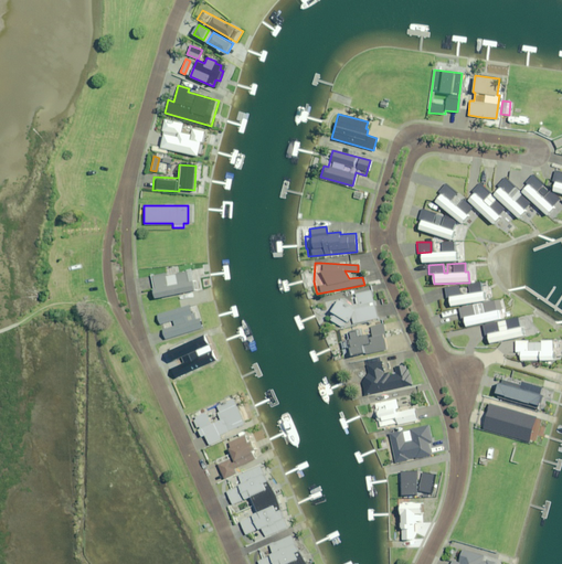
[(192,268),(150,275),(155,298),(195,290),(192,268)]
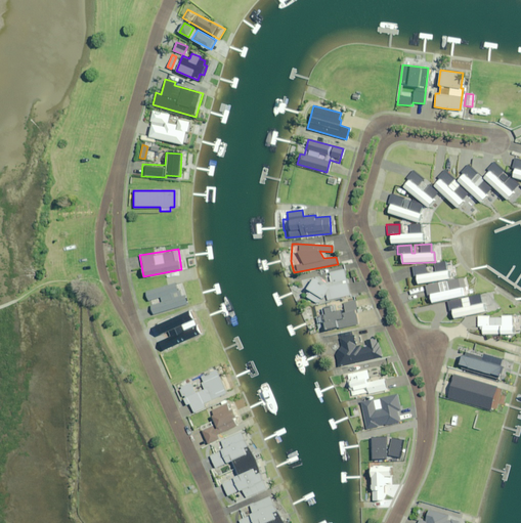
[(417,284),(444,278),(444,280),(451,279),(449,268),(446,268),(445,261),(433,263),(434,271),(425,273),(424,264),(410,266),(413,276),(416,276),(417,284)]
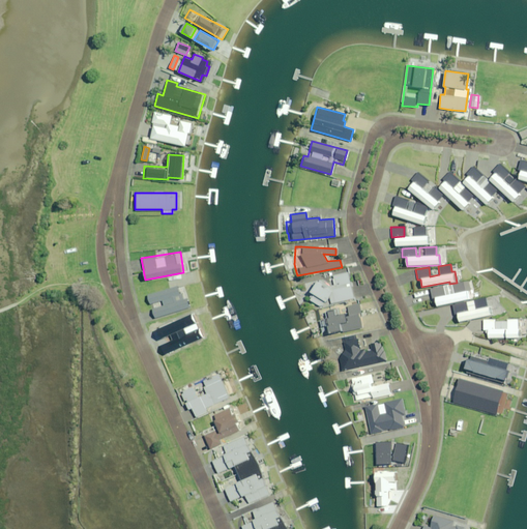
[(352,297),(346,271),(331,274),(338,301),(352,297)]
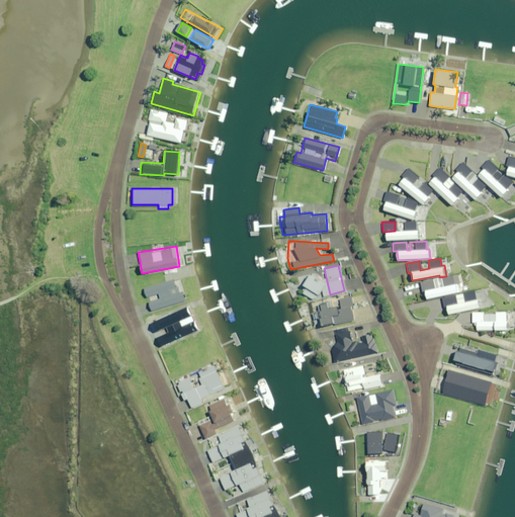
[(298,288),(304,291),(303,294),(307,297),(308,295),(314,299),(318,293),(319,294),(326,285),(309,273),(298,288)]
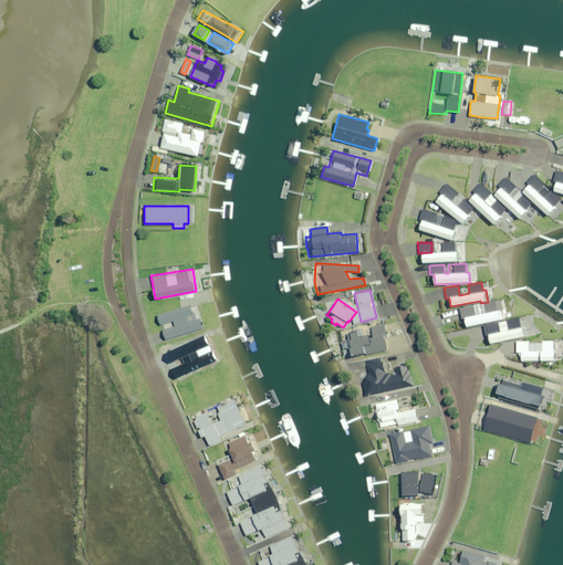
[(500,318),(498,310),(496,302),(482,304),(483,313),(475,315),(472,304),(458,307),(460,318),(465,317),(467,326),(500,318)]
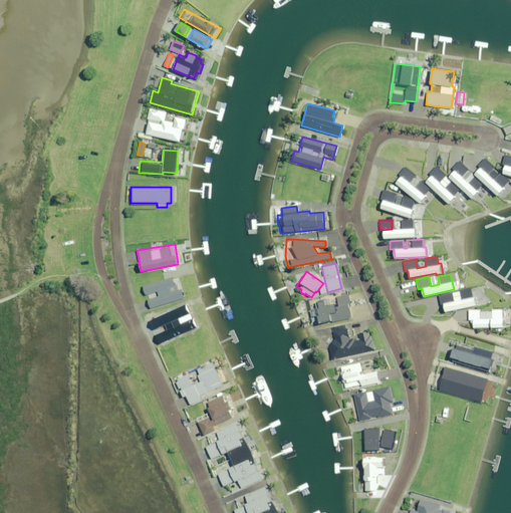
[(143,293),(156,289),(158,295),(147,298),(150,308),(183,298),(180,289),(177,290),(175,283),(172,284),(170,277),(141,285),(143,293)]
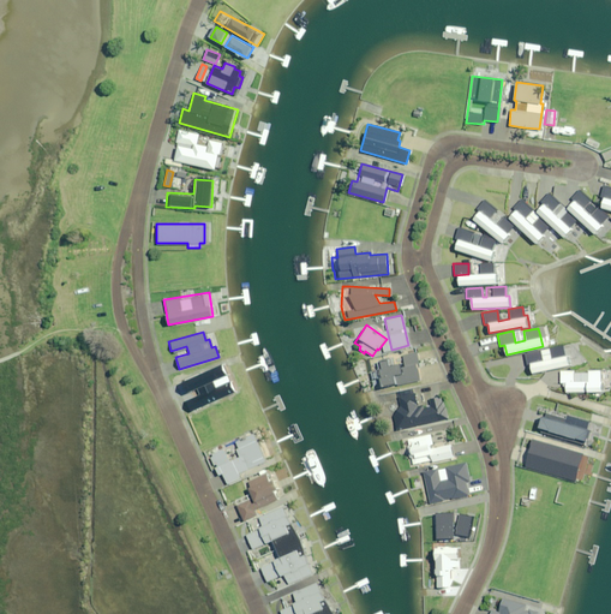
[(377,359),(379,373),(376,374),(377,379),(381,377),(382,387),(418,380),(415,363),(418,363),(415,351),(401,355),(402,363),(393,365),(391,357),(377,359)]
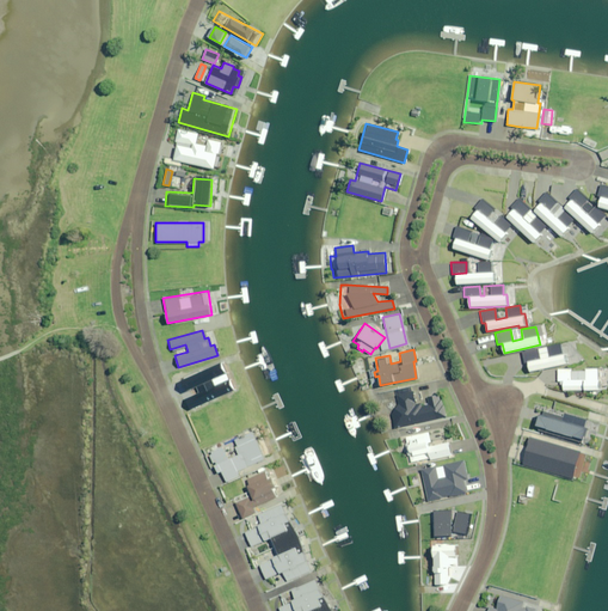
[(596,379),(596,368),(583,368),(583,379),(570,379),(570,368),(556,368),(556,380),(560,380),(560,390),(599,390),(599,379),(596,379)]
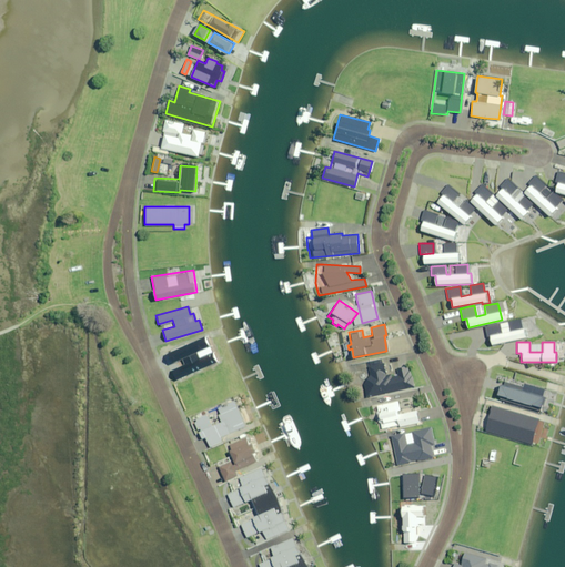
[(385,375),(382,358),(366,362),(369,376),(363,383),(365,396),(404,387),(402,374),(390,376),(390,374),(385,375)]
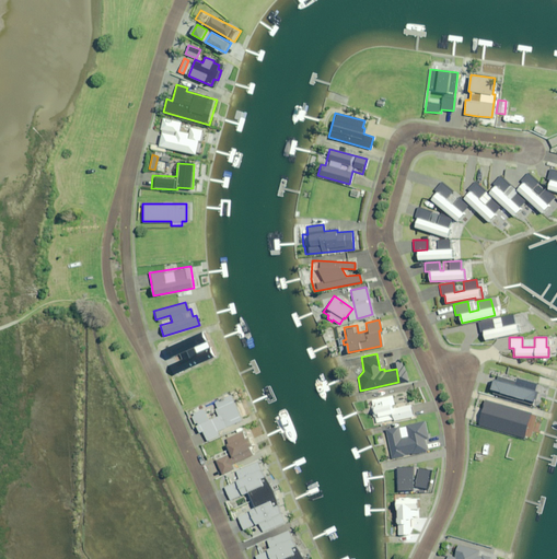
[(242,419),(230,393),(211,402),(218,416),(208,420),(202,408),(190,414),(198,432),(201,430),(207,440),(218,434),(217,431),(242,419)]
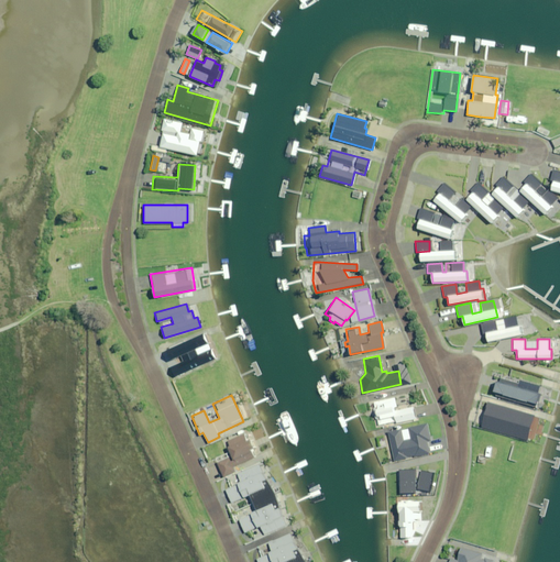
[(393,407),(395,406),(393,397),(372,401),(369,401),(370,408),(374,426),(395,421),(395,422),(415,418),(412,406),(394,409),(393,407)]
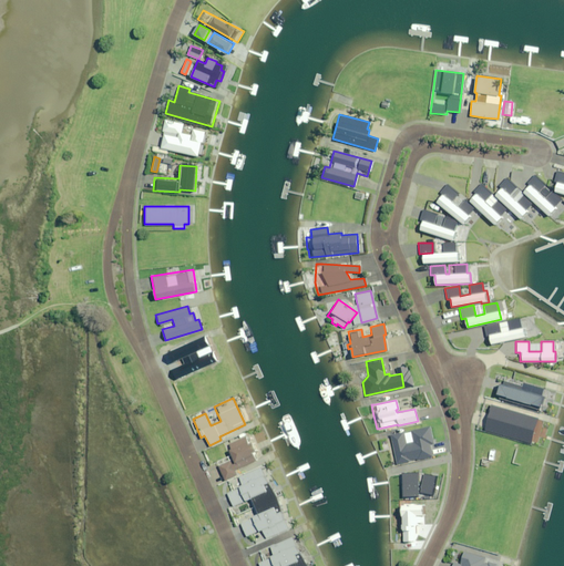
[(539,418),(505,408),(490,403),(482,430),(531,444),(539,418)]
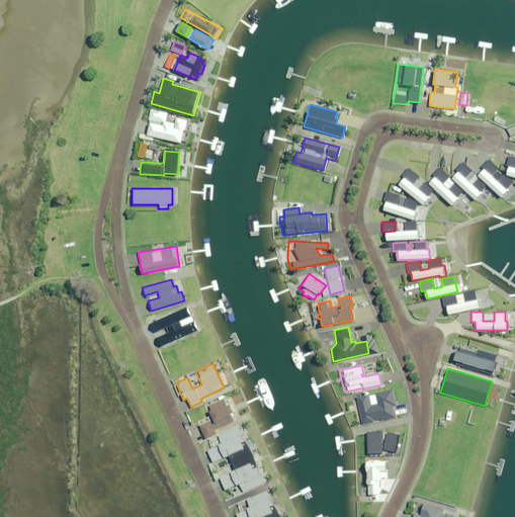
[(396,405),(392,390),(374,393),(376,404),(369,405),(367,395),(355,397),(361,424),(395,417),(392,406),(396,405)]
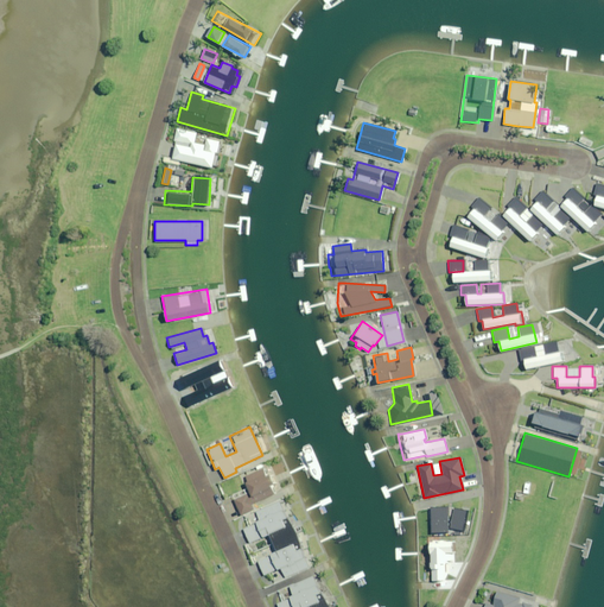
[(261,467),(242,475),(249,492),(233,499),(240,514),(252,509),(250,504),(274,493),(272,487),(271,485),(274,484),(269,474),(265,475),(261,467)]
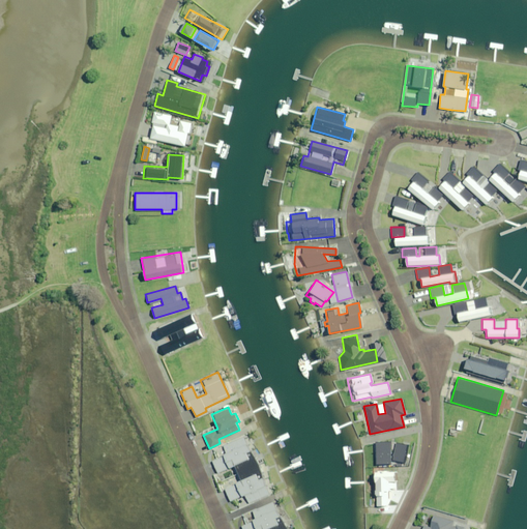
[(404,435),(397,436),(398,444),(405,443),(404,435)]
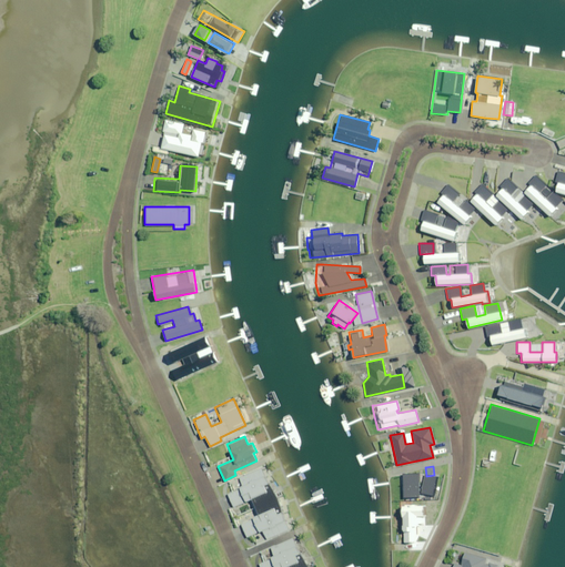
[(270,484),(265,475),(264,476),(261,467),(236,478),(241,487),(226,494),(232,507),(252,498),(256,508),(276,499),(272,489),(270,484)]
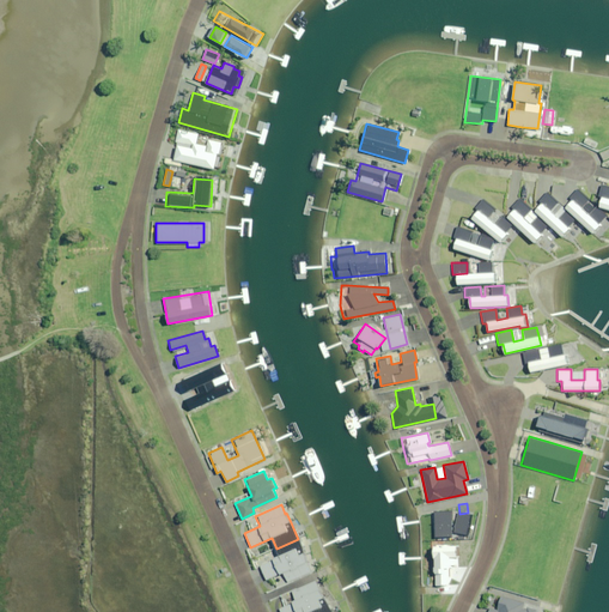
[(281,571),(286,582),(310,571),(306,563),(309,563),(298,539),(276,549),(279,555),(257,563),(259,564),(265,580),(281,571)]
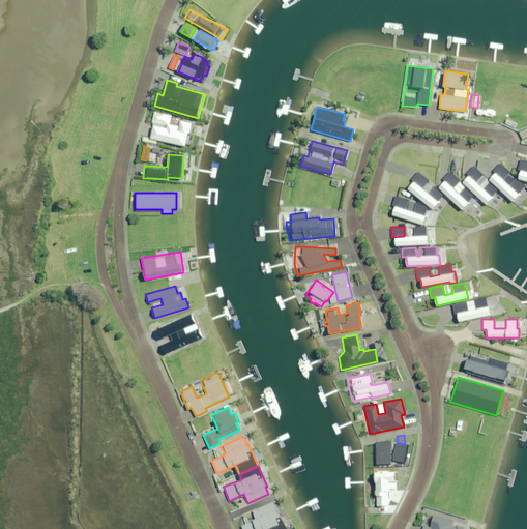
[(272,502),(251,510),(255,520),(240,525),(241,528),(285,528),(273,501),(272,502)]
